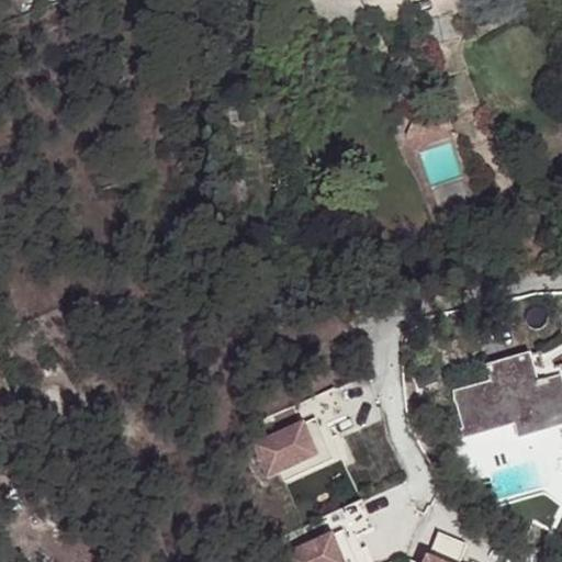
[(561,395),(558,396),(554,383),(550,384),(540,356),(454,379),(474,450),(528,435),(531,446),(561,436),(561,395)]
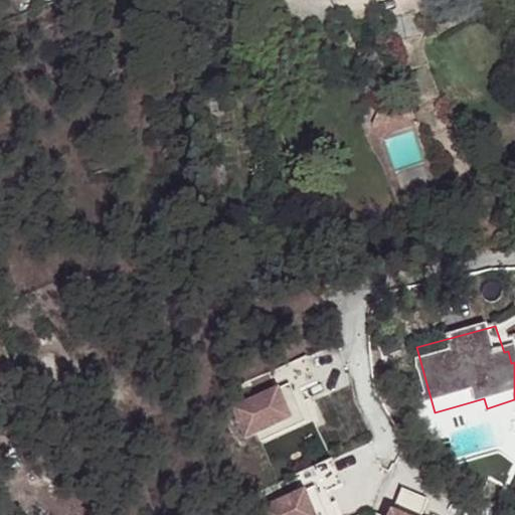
[(307,357),(269,373),(276,391),(233,409),(244,439),(302,414),(306,424),(313,421),(300,390),(317,383),(307,357)]
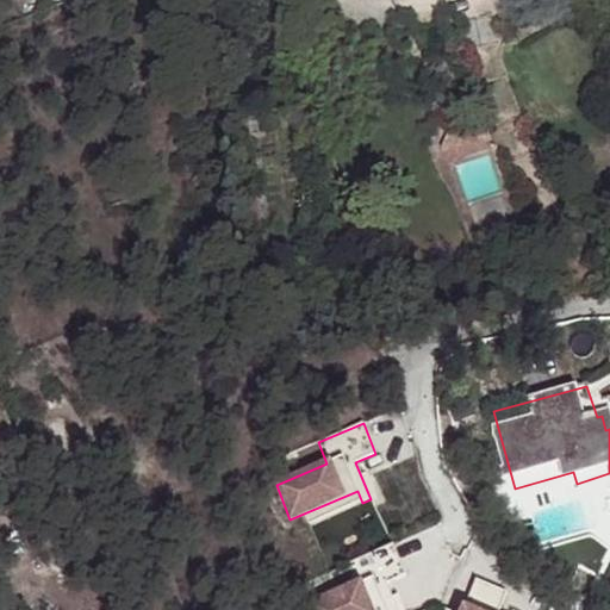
[(358,491),(290,520),(294,530),(362,503),(358,491)]
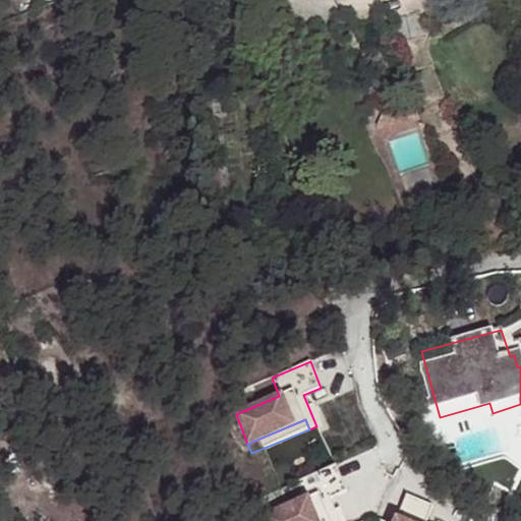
[(346,489),(336,464),(297,479),(305,498),(261,516),(263,520),(338,520),(329,497),(346,489)]
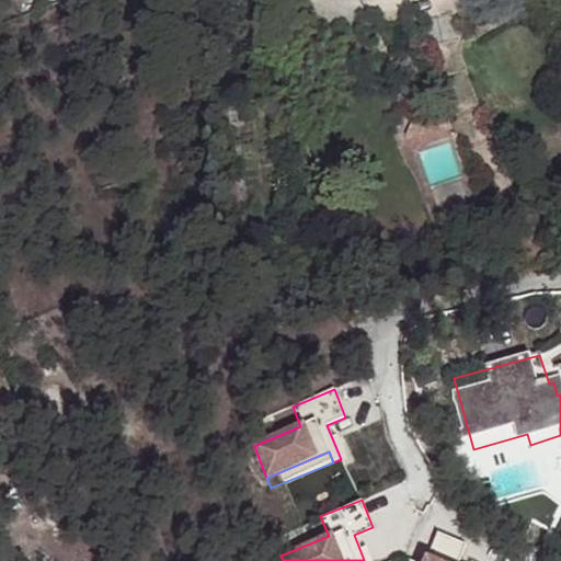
[(459,560),(466,546),(438,533),(425,560),(459,560)]
